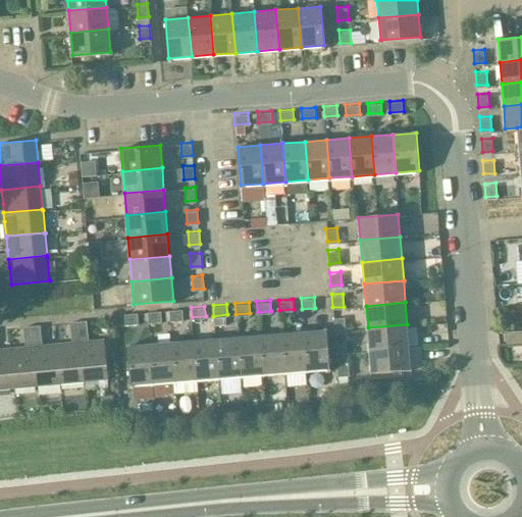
[(184,318),(183,307),(168,309),(169,319),(184,318)]
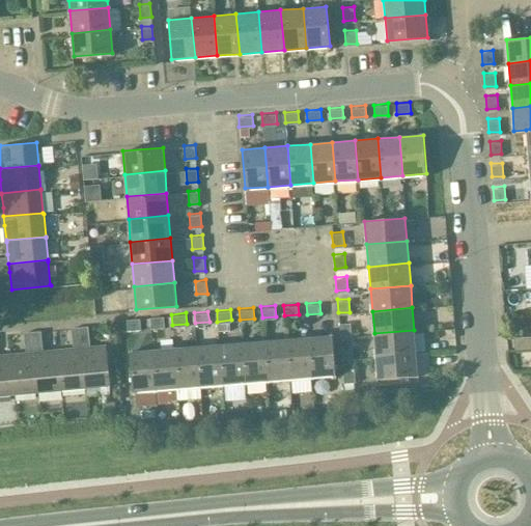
[(165,326),(164,314),(149,315),(150,327),(165,326)]
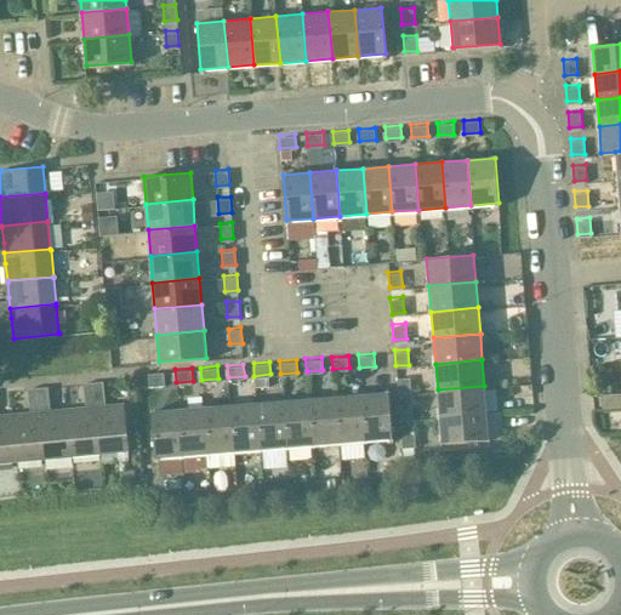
[(164,383),(164,370),(147,371),(148,385),(164,383)]
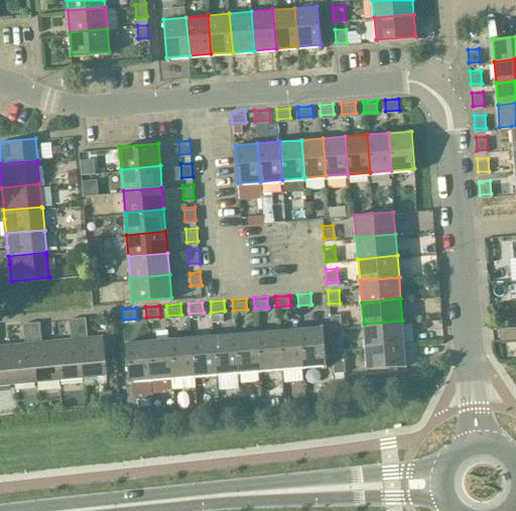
[(331,326),(342,325),(341,311),(330,312),(331,326)]
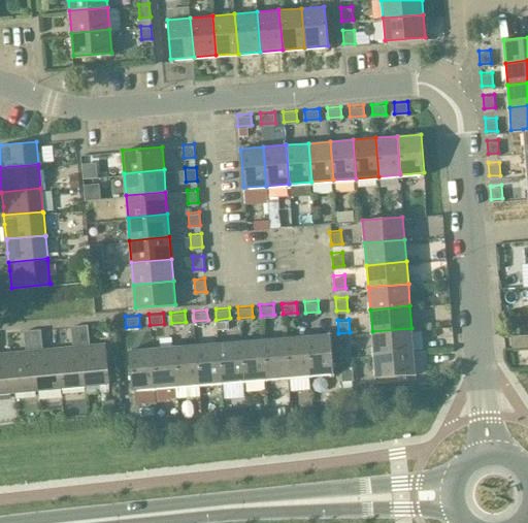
[(79,323),(80,337),(89,336),(88,322),(79,323)]
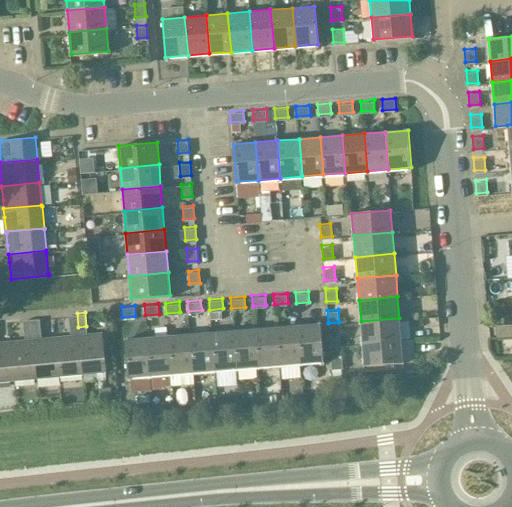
[(77,313),(68,314),(69,328),(78,327),(77,313)]
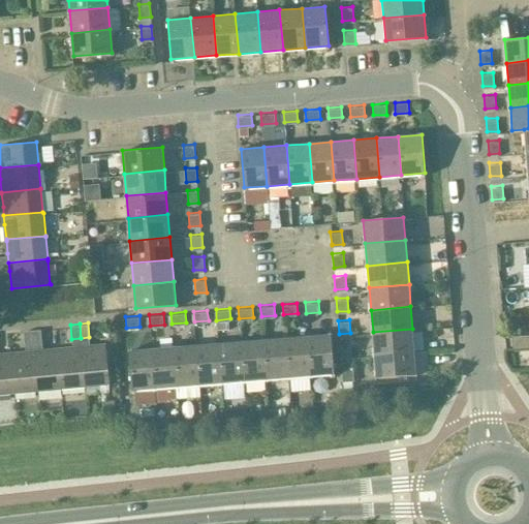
[(33,328),(32,328),(33,342),(42,341),(40,327),(33,328)]
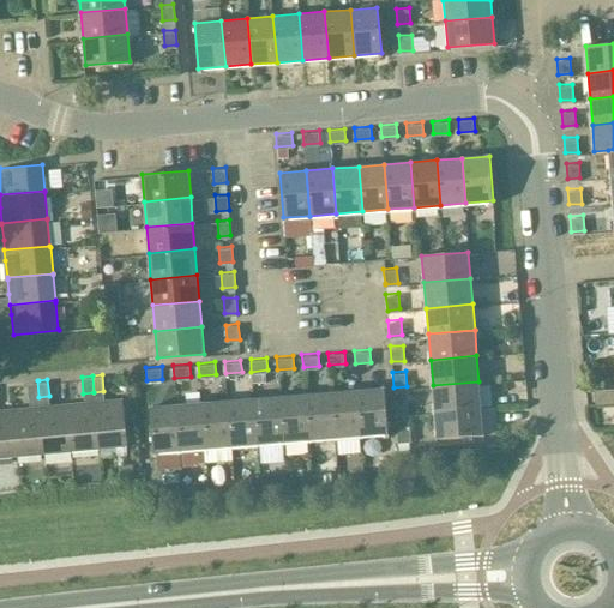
[(37,380),(26,381),(29,398),(38,397),(37,380)]
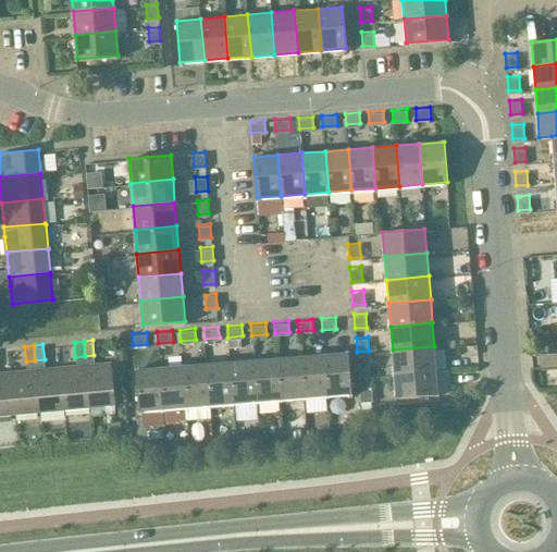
[(393,350),(395,373),(436,369),(434,346),(393,350)]
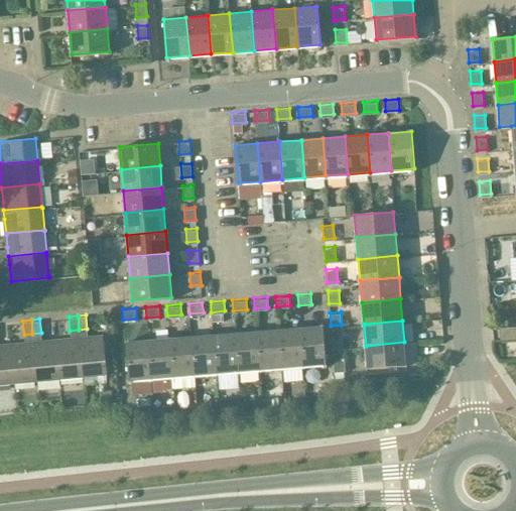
[(324,325),(301,327),(304,365),(327,363),(324,325)]
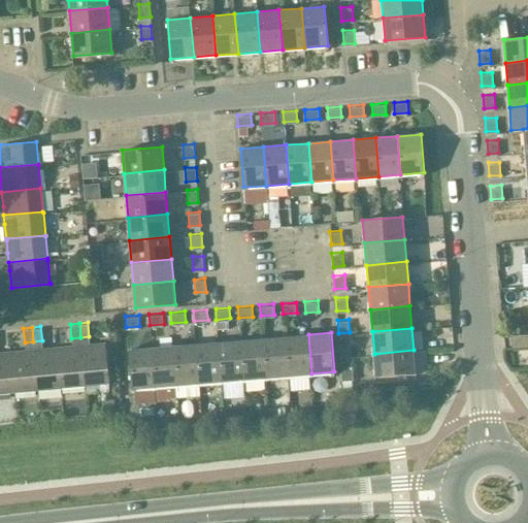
[(286,336),(289,376),(311,373),(308,334),(286,336)]
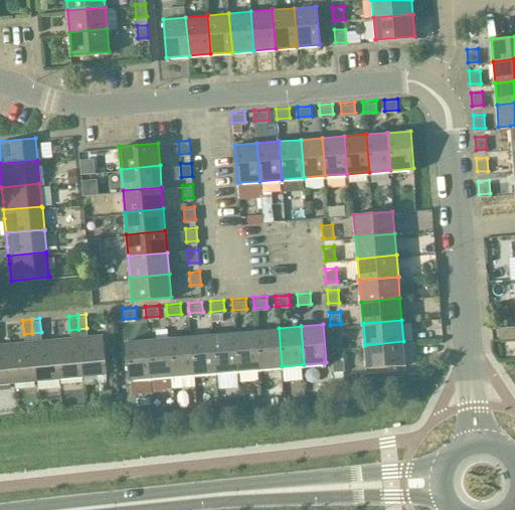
[(279,328),(256,330),(261,368),(282,366),(279,328)]
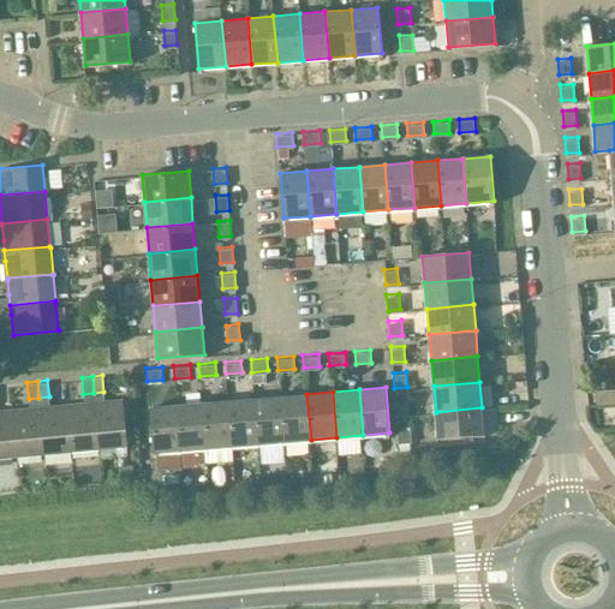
[(281,396),(285,441),(311,440),(306,394),(281,396)]
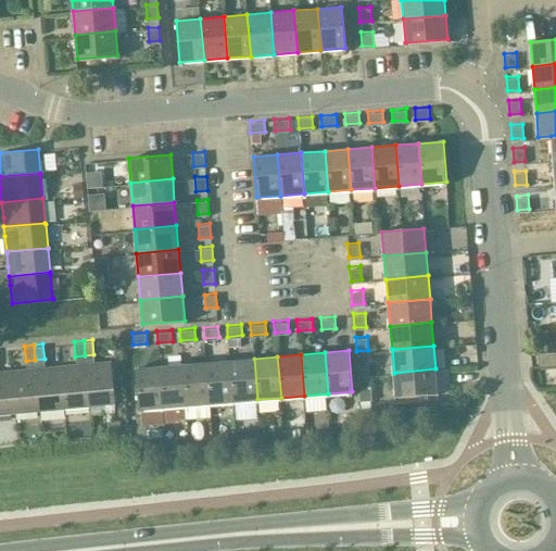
[(230,360),(234,401),(257,399),(254,359),(230,360)]
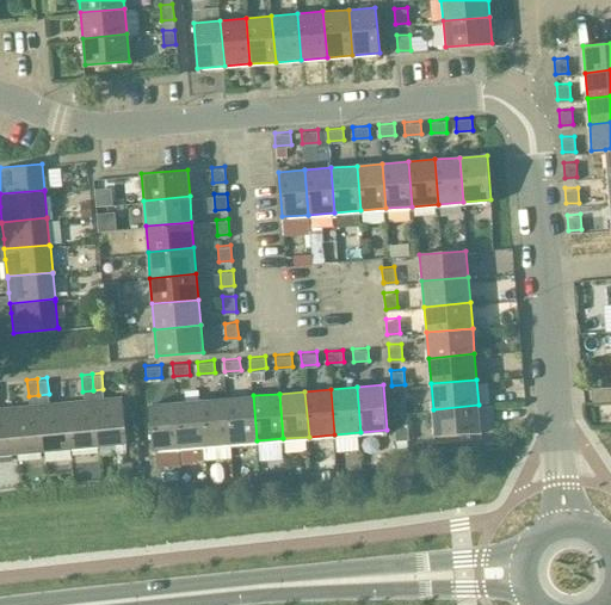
[(104,397),(94,397),(98,443),(99,443),(127,440),(123,395),(104,397)]
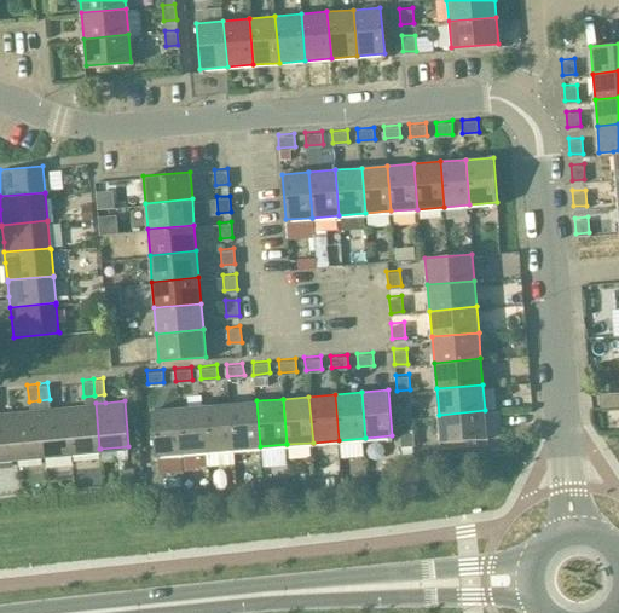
[(231,403),(235,449),(260,446),(256,400),(231,403)]
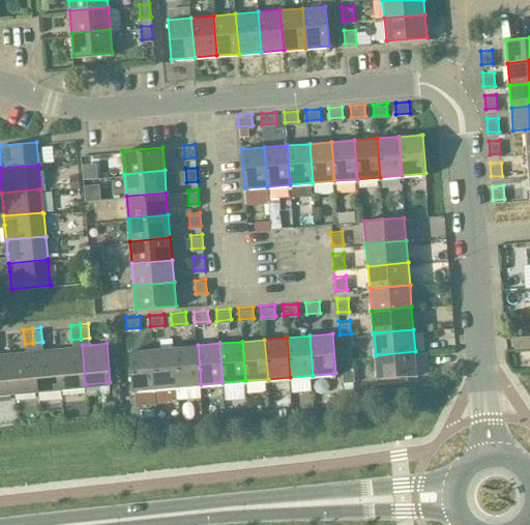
[(341,344),(342,357),(353,356),(352,343),(341,344)]
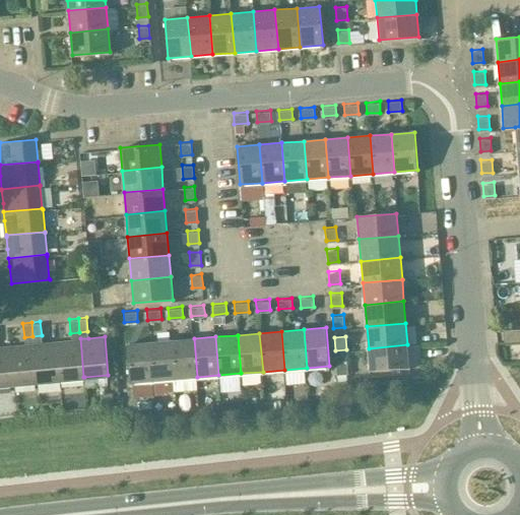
[(57,340),(60,379),(61,379),(83,377),(80,338),(71,339),(57,340)]
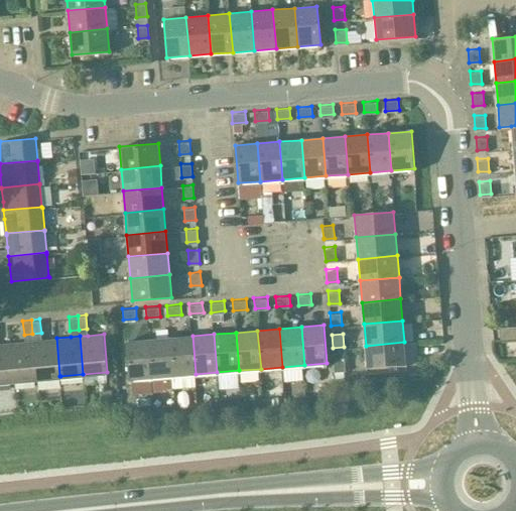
[(170,338),(173,376),(196,374),(192,336),(170,338)]
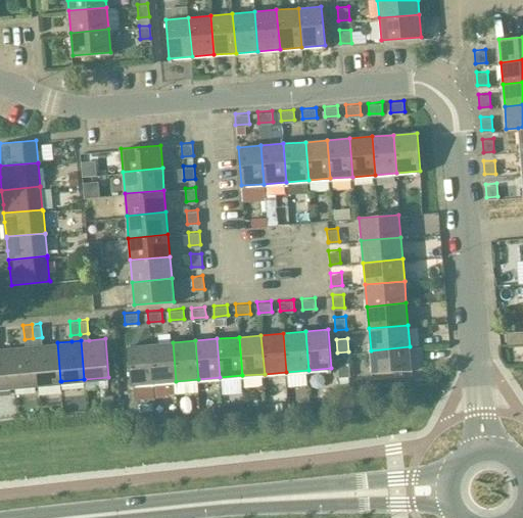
[(42,344),(34,345),(38,383),(60,381),(57,342),(42,344)]
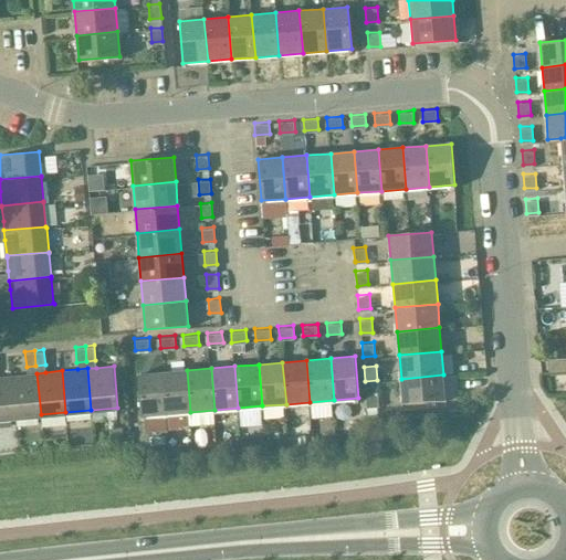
[(163,372),(166,413),(190,412),(187,370),(163,372)]
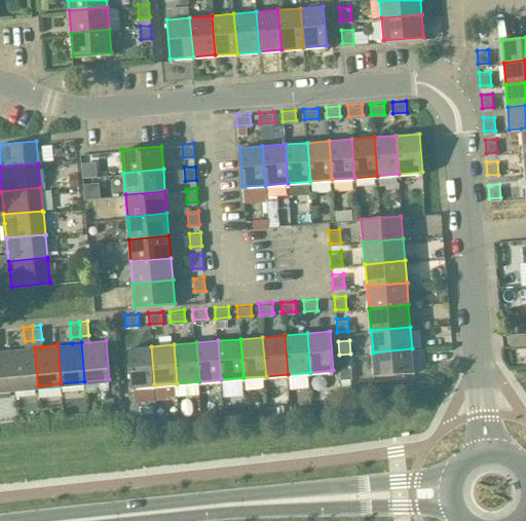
[(128,347),(132,386),(154,384),(151,346),(128,347)]
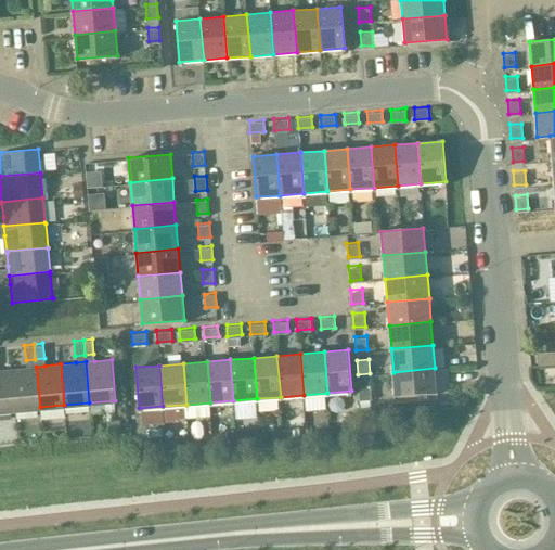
[(12,369),(11,369),(15,409),(40,407),(36,367),(26,367),(12,369)]
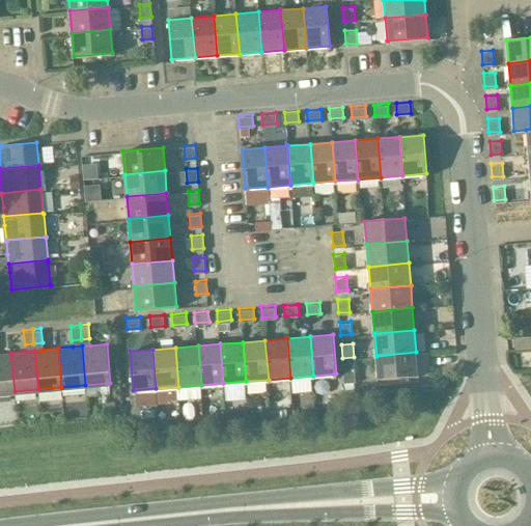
[(379,379),(418,375),(416,352),(376,356),(379,379)]
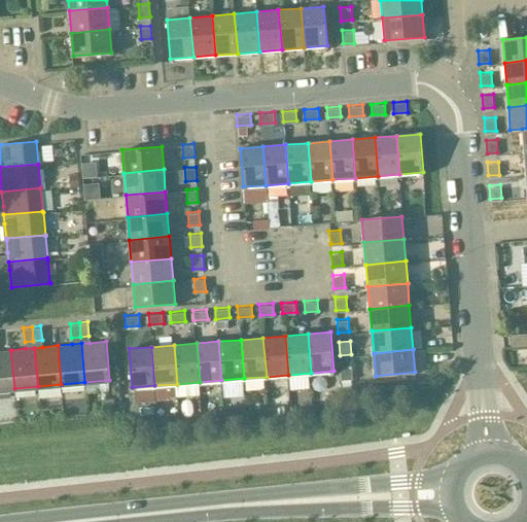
[(0,350),(0,389),(14,388),(10,350),(0,350)]
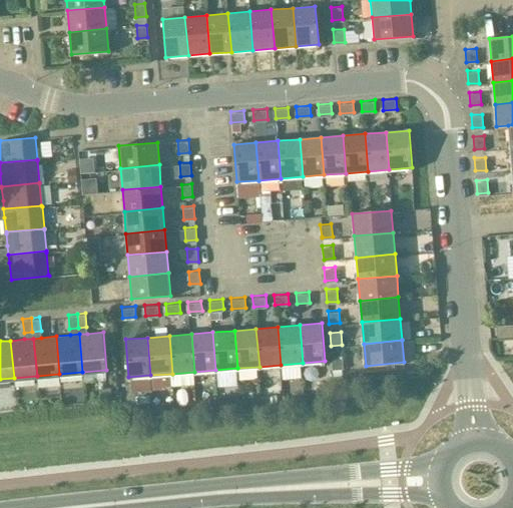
[(332,355),(332,368),(343,368),(342,354),(332,355)]
